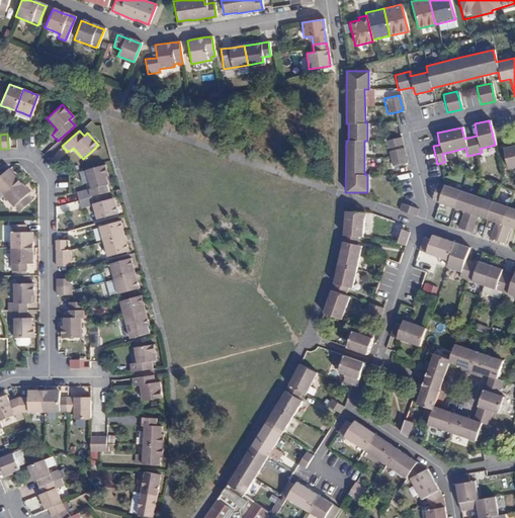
[(400,137),(397,138),(384,141),(387,148),(399,146),(402,145),(400,137)]
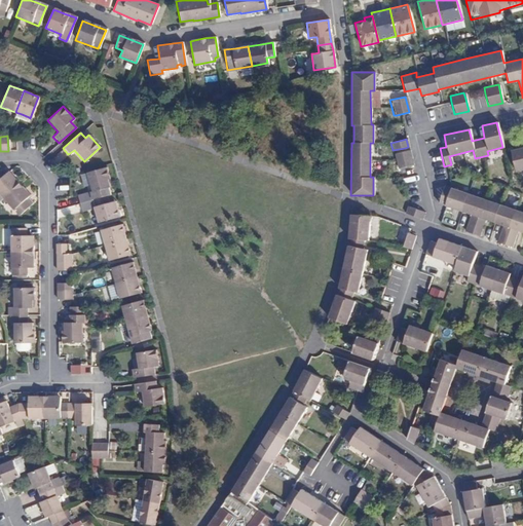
[(522,146),(509,150),(514,172),(522,170),(522,146)]
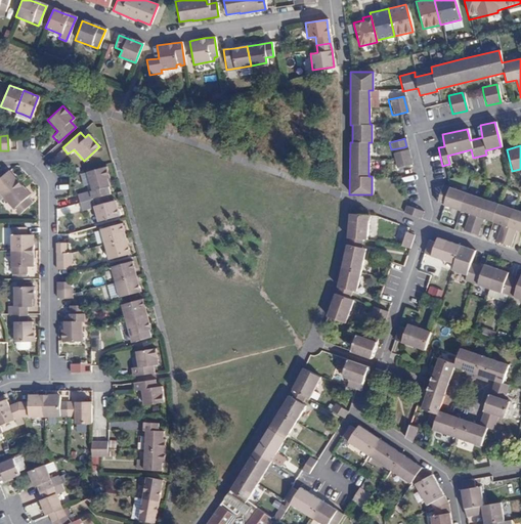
[(406,149),(404,150),(392,153),(395,168),(398,168),(410,165),(406,149)]
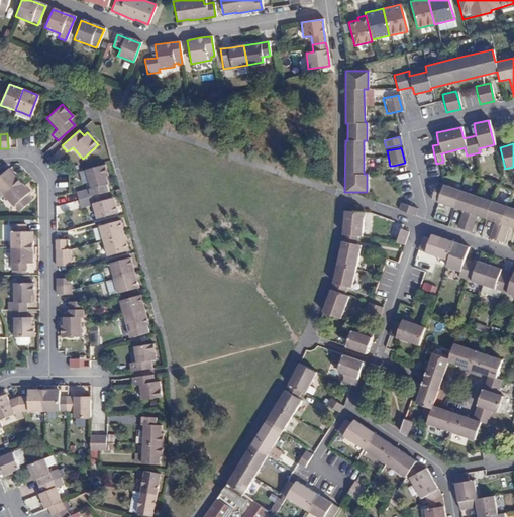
[(103,165),(84,170),(89,188),(87,189),(89,196),(104,192),(107,192),(105,185),(107,184),(104,176),(106,176),(103,165)]
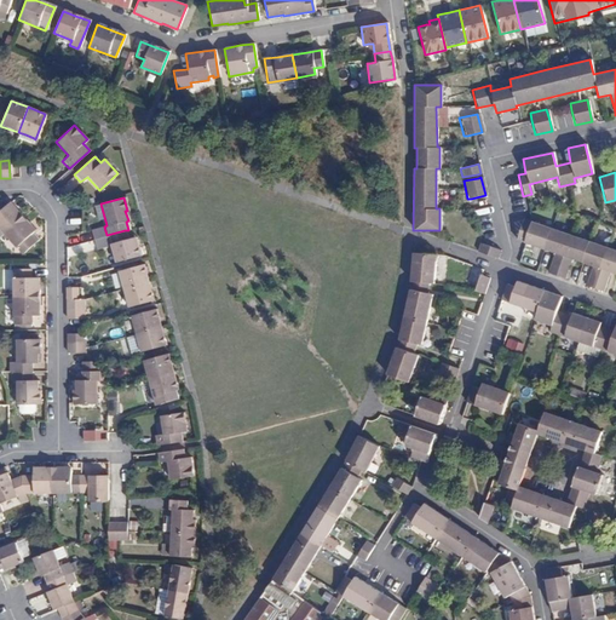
[(0,231),(3,234),(22,216),(10,201),(4,207),(0,204),(0,231)]
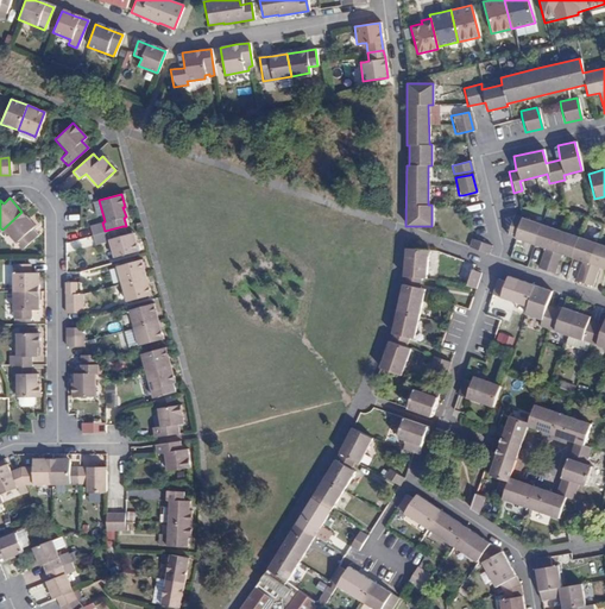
[(21,212),(2,230),(20,250),(38,233),(32,226),(33,225),(21,212)]
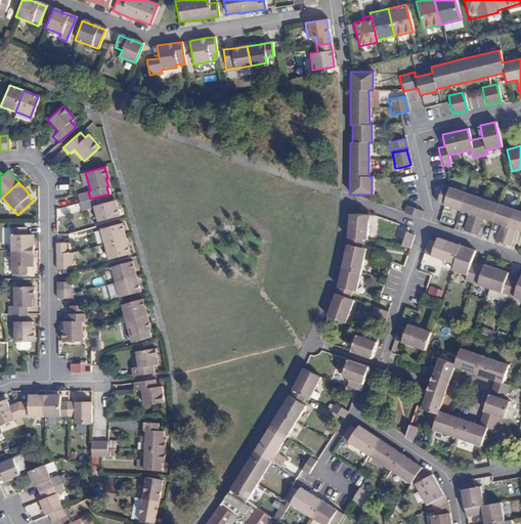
[(436,203),(442,205),(443,206),(467,213),(463,227),(463,230),(476,235),(477,232),(482,218),(500,224),(494,237),(495,238),(494,242),(509,247),(510,243),(515,230),(520,231),(520,212),(516,210),(447,187),(441,185),(436,203)]
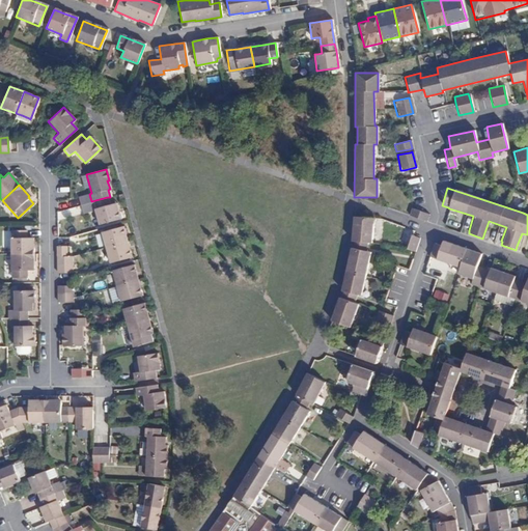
[(107,197),(91,201),(98,225),(119,219),(115,203),(109,204),(107,197)]
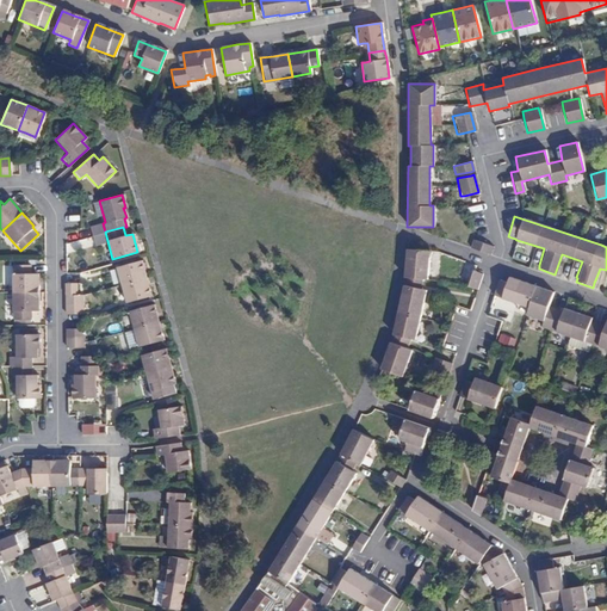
[(491,246),(475,241),(471,239),(468,247),(489,254),(491,246)]
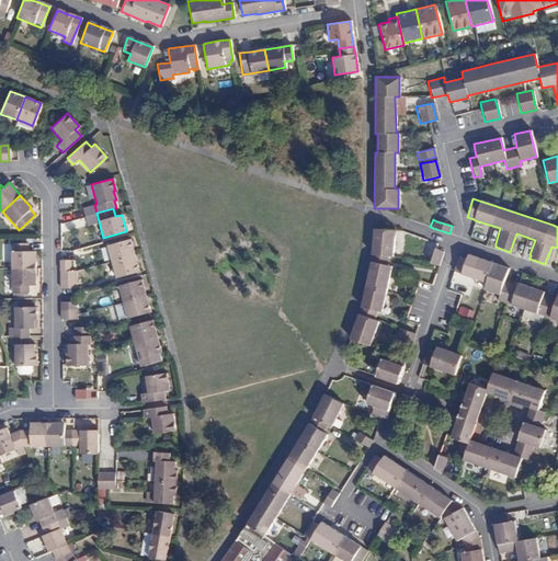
[(373,229),(371,254),(387,256),(391,256),(394,230),(373,229)]
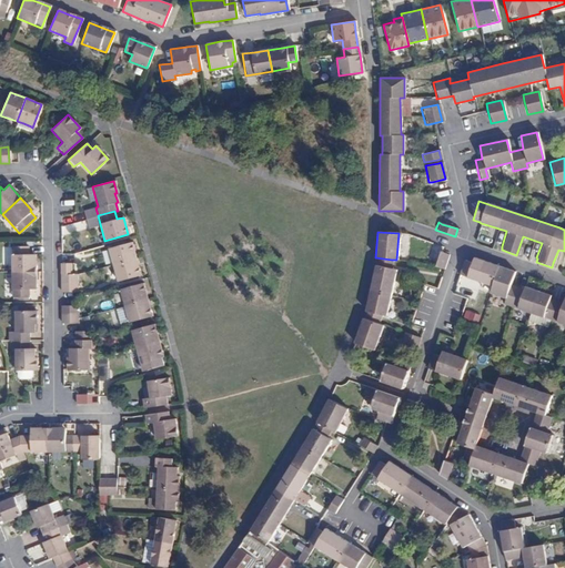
[(131,242),(108,249),(112,265),(135,259),(131,242)]
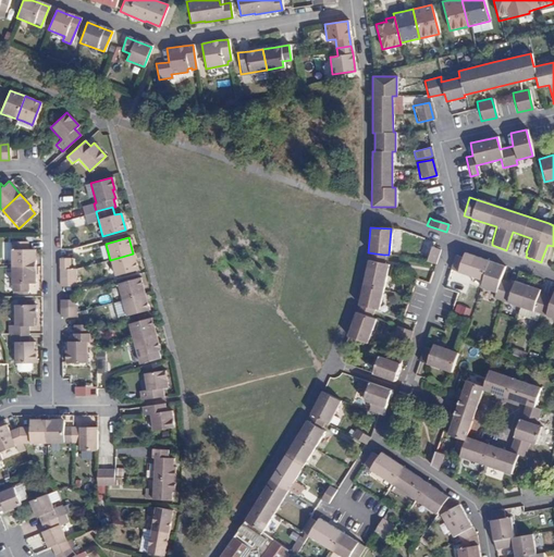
[(11,242),(11,267),(34,267),(34,250),(27,249),(27,242),(11,242)]
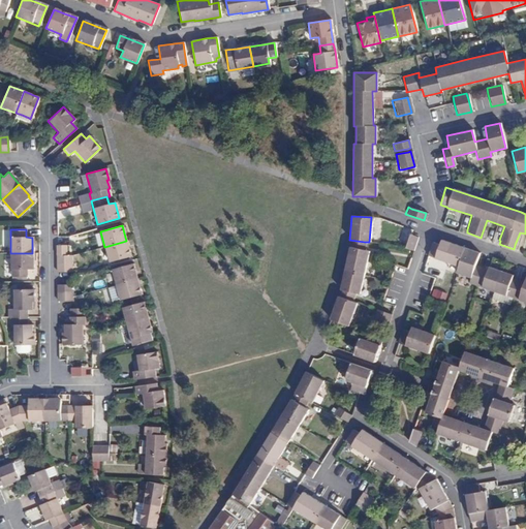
[(404,248),(411,251),(416,237),(409,235),(404,248)]
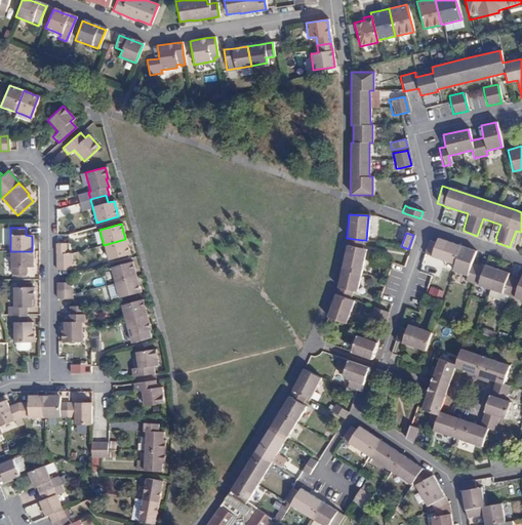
[(347,245),(340,269),(360,273),(366,249),(362,248),(362,240),(347,238),(347,245)]
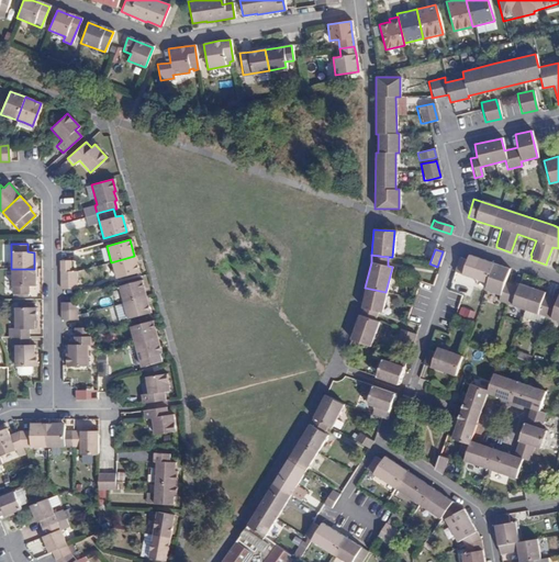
[(453,273),(485,283),(493,263),(468,255),(466,260),(458,257),(453,273)]
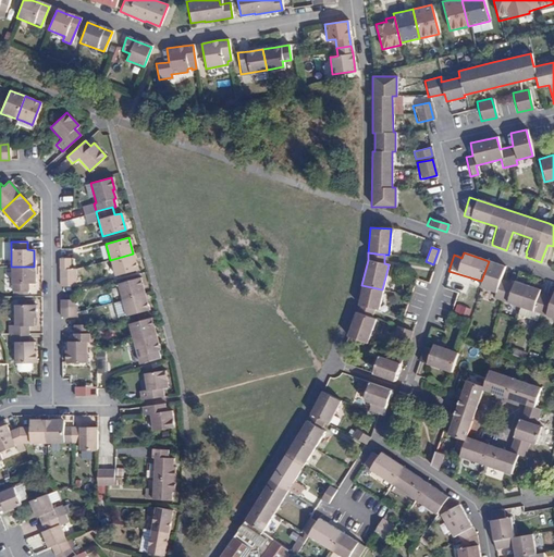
[(133,254),(110,260),(114,276),(137,270),(133,254)]
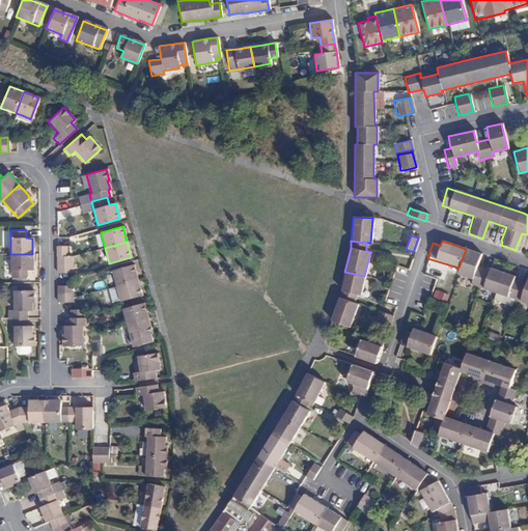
[(65,246),(56,246),(56,256),(65,256),(65,246)]
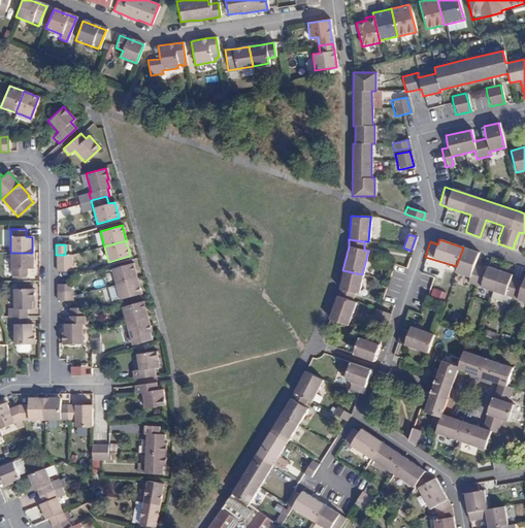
[(456,266),(454,272),(468,277),(466,283),(491,291),(511,297),(524,302),(524,273),(524,274),(522,283),(510,278),(511,274),(503,272),(504,268),(499,267),(498,269),(487,266),(485,269),(472,265),(478,253),(463,248),(456,266)]
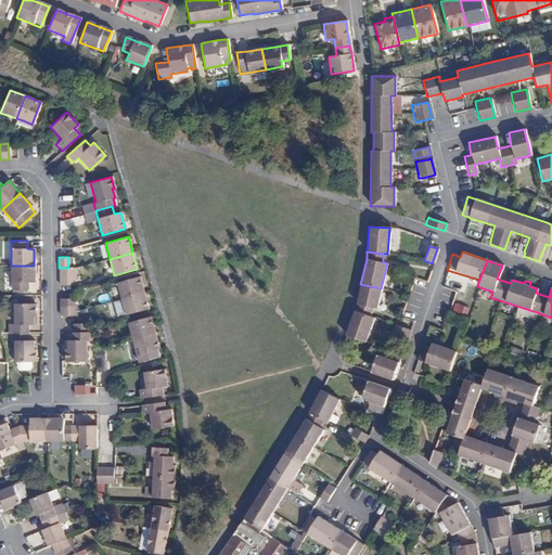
[(34,266),(11,266),(11,291),(27,291),(28,283),(35,283),(34,266)]
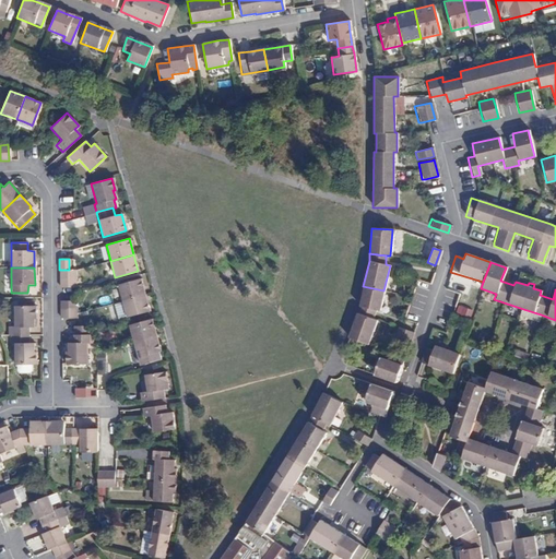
[(69,270),(59,270),(59,278),(74,278),(74,270),(69,270)]
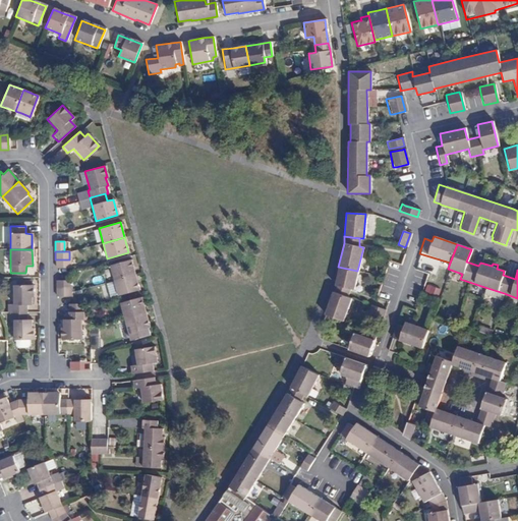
[(130,259),(108,265),(113,281),(134,275),(130,259)]
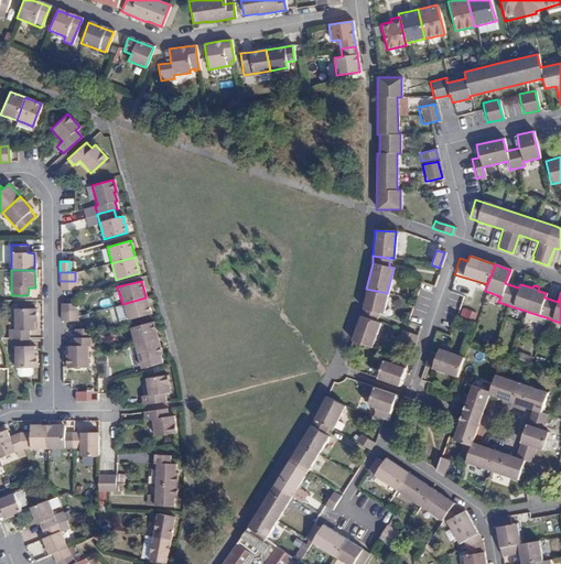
[(366,289),(359,316),(376,322),(378,313),(383,313),(387,293),(366,289)]
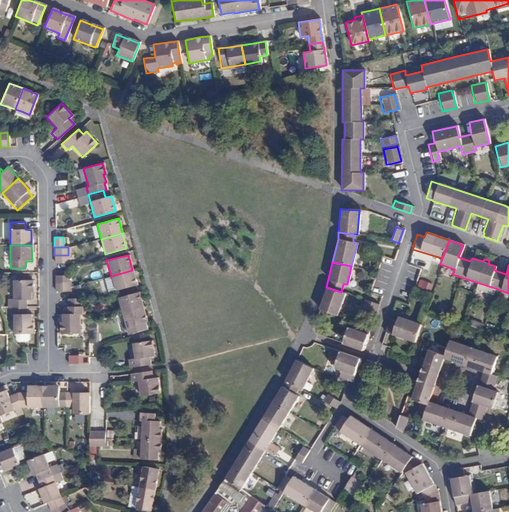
[(132,270),(111,276),(115,291),(136,285),(132,270)]
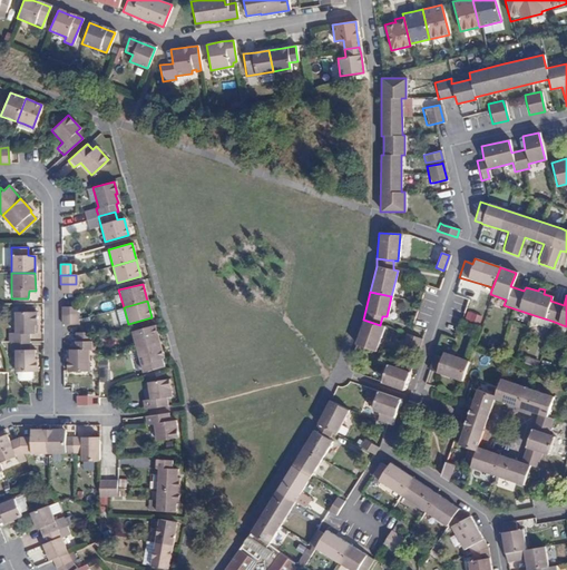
[(78,315),(77,306),(60,307),(60,311),(60,315),(78,315)]
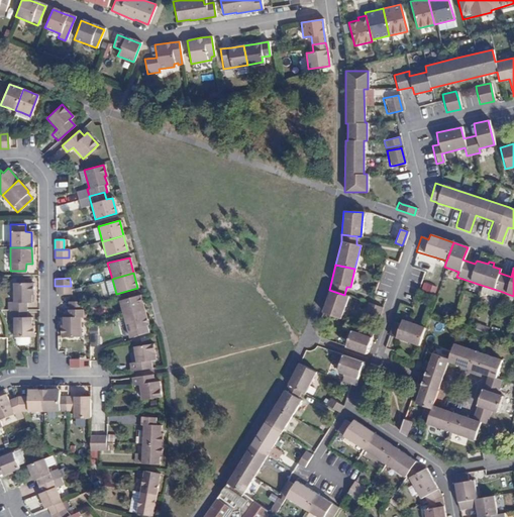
[(11,304),(11,310),(26,310),(27,304),(31,304),(31,295),(33,295),(33,284),(13,283),(13,304),(11,304)]
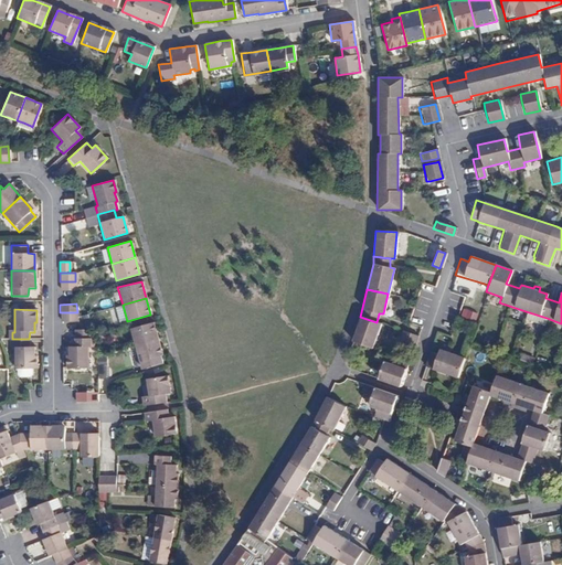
[(547,318),(526,311),(523,319),(543,326),(547,318)]
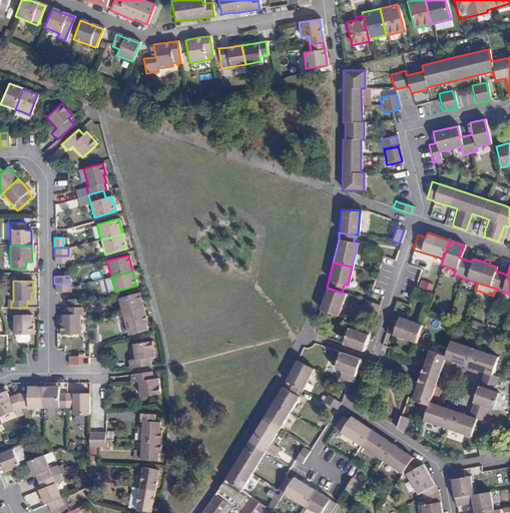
[(70,284),(54,284),(54,288),(54,292),(70,292),(70,288),(70,284)]
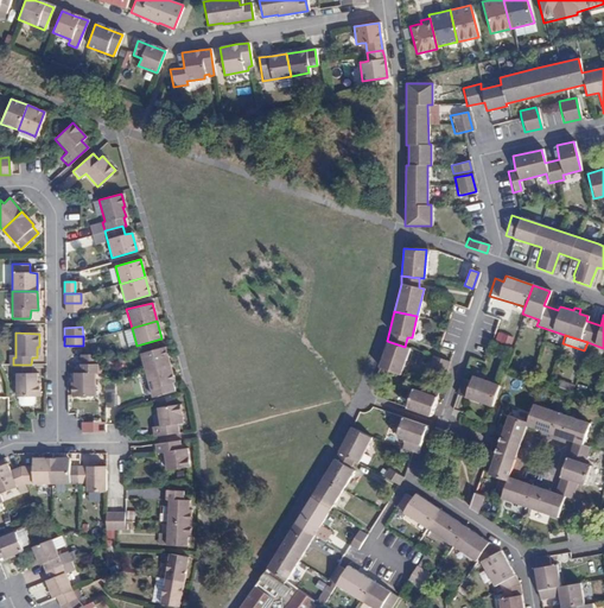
[(387,341),(377,367),(400,374),(409,348),(405,347),(387,341)]
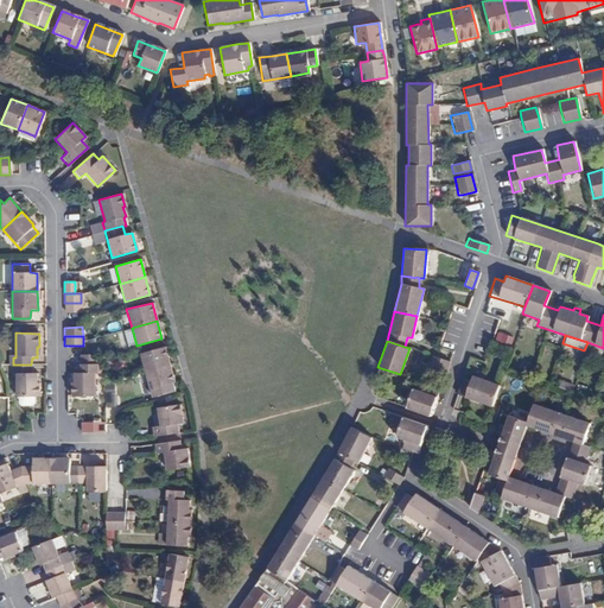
[(139,353),(144,371),(169,365),(164,347),(139,353)]
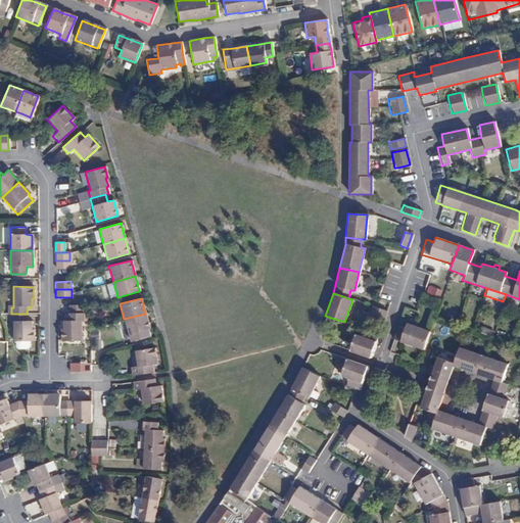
[(67,314),(85,313),(84,304),(67,304),(67,314)]
